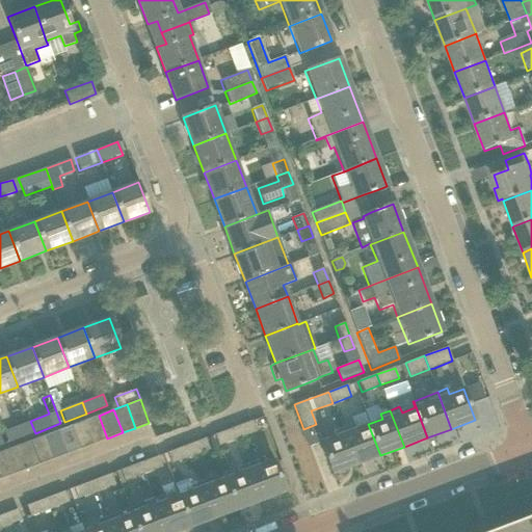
[(95,443),(107,439),(99,416),(86,420),(95,443)]
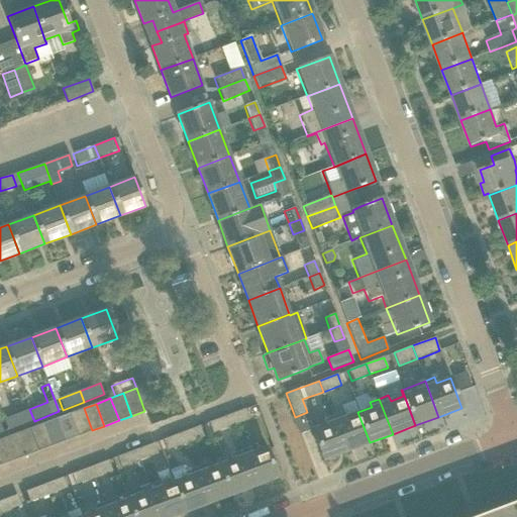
[(78,436),(92,430),(84,408),(70,413),(78,436)]
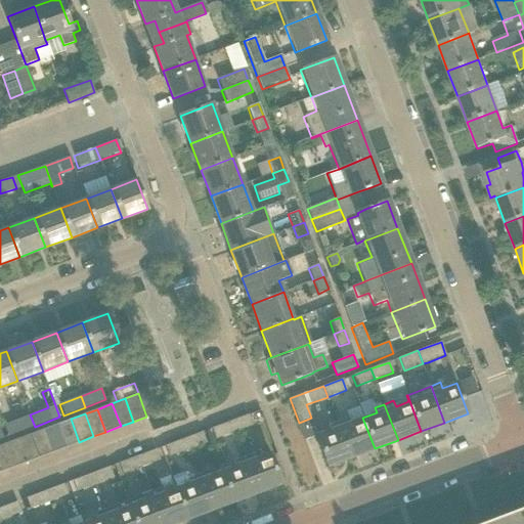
[(30,415),(3,425),(8,437),(35,427),(30,415)]
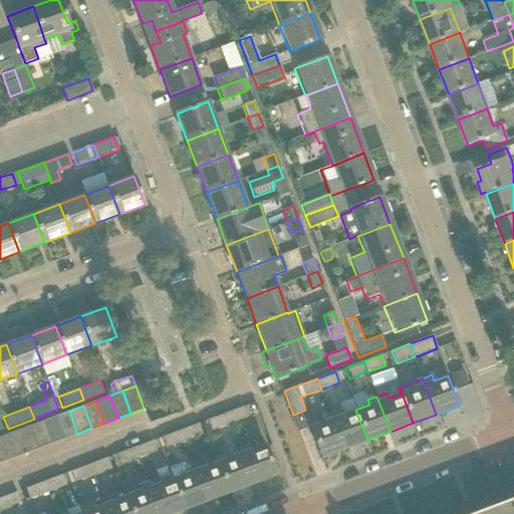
[(248,417),(244,407),(226,413),(230,424),(248,417)]
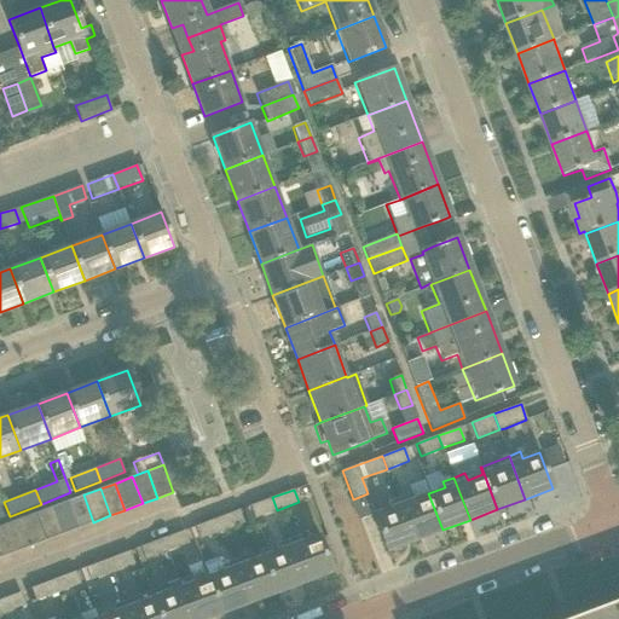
[(428,493),(412,499),(410,493),(398,497),(415,541),(443,530),(428,493)]
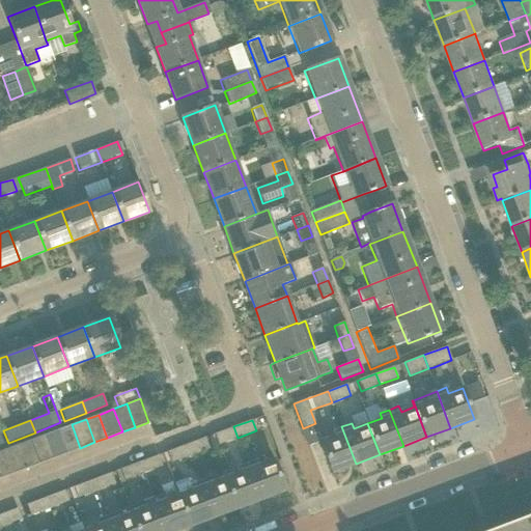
[(66,453),(80,448),(72,424),(58,429),(66,453)]
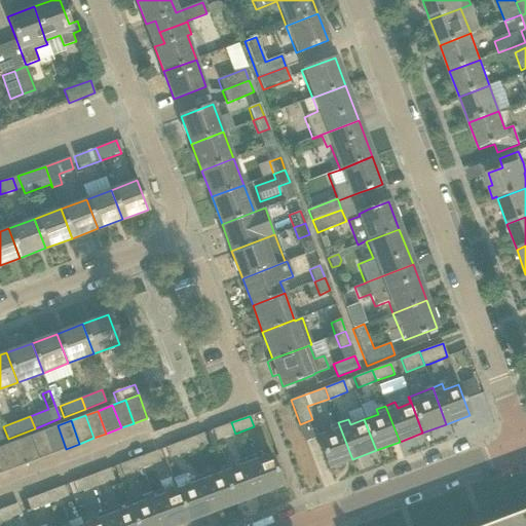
[(216,441),(235,434),(231,422),(212,429),(216,441)]
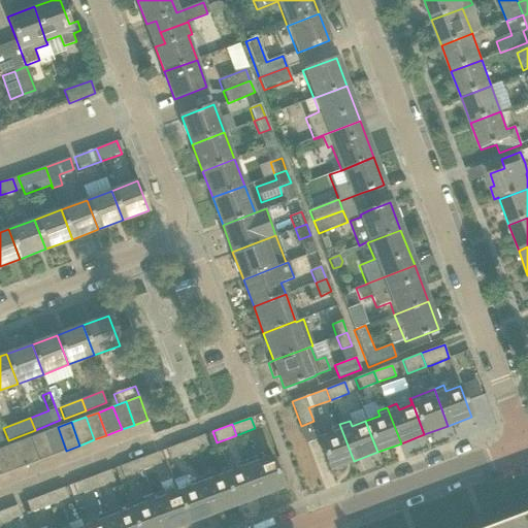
[(330,470),(354,461),(339,424),(330,428),(332,433),(320,438),(319,438),(330,470)]
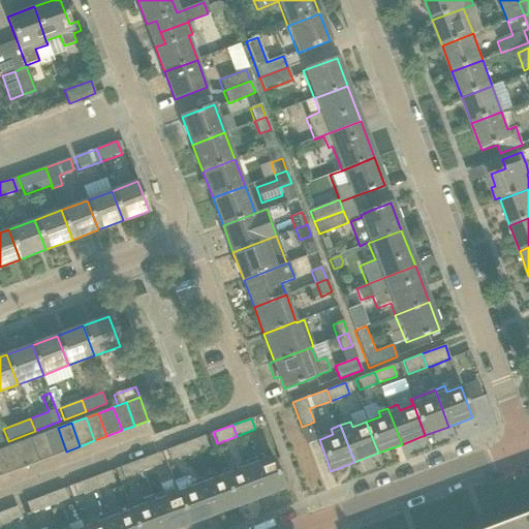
[(53,456),(66,452),(58,428),(44,433),(53,456)]
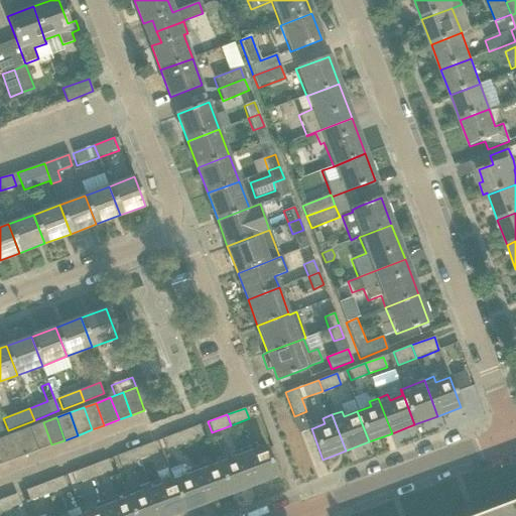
[(38,450),(51,444),(43,422),(30,427),(38,450)]
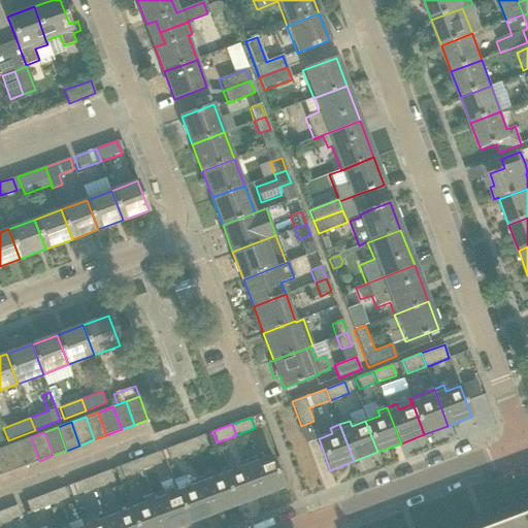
[(207,446),(204,436),(203,435),(185,441),(189,453),(207,446)]
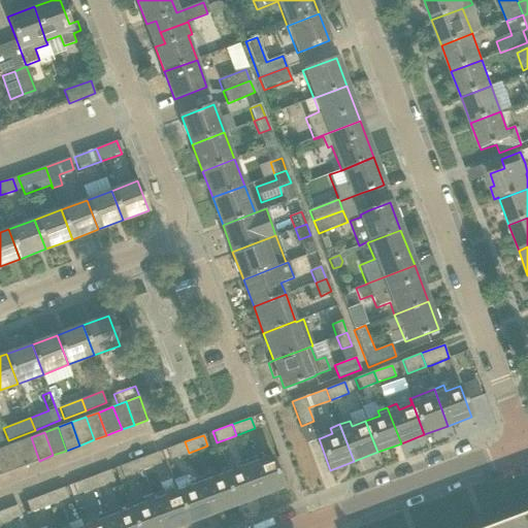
[(28,465),(39,461),(31,437),(19,441),(28,465)]
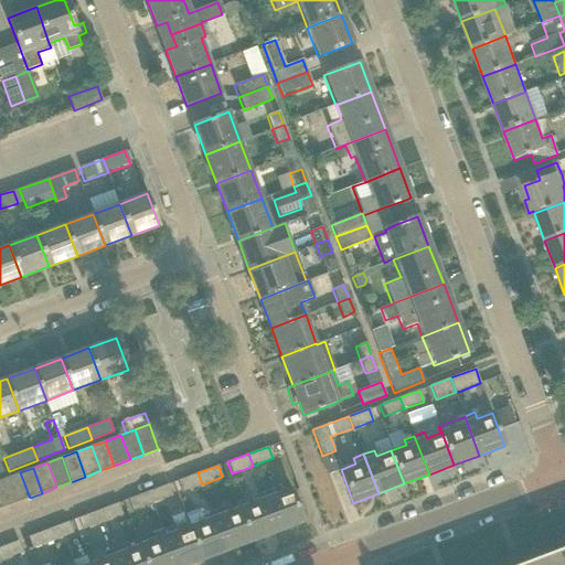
[(14,503),(30,498),(20,472),(4,479),(14,503)]
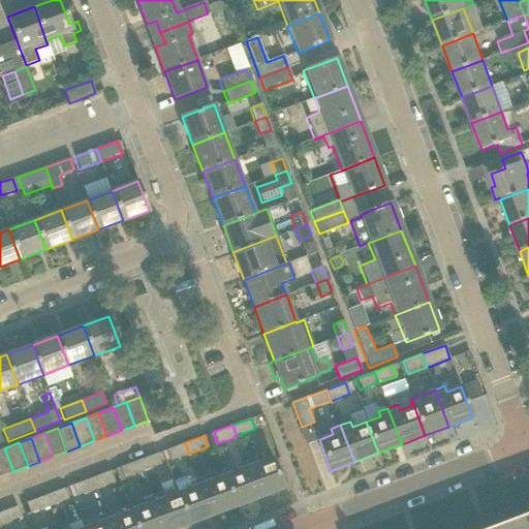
[(170,461),(189,454),(185,442),(166,449),(170,461)]
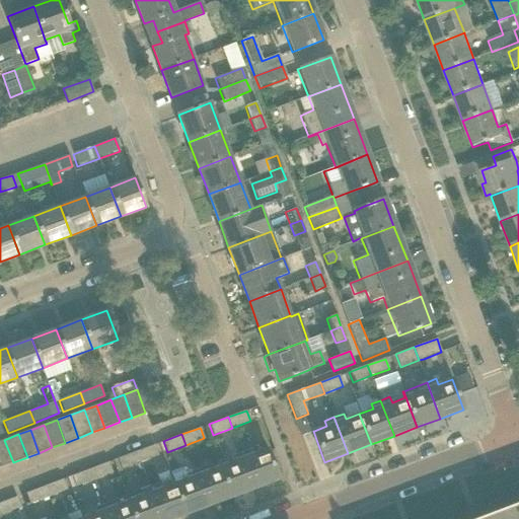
[(0,466),(13,462),(4,440),(0,441),(0,466)]
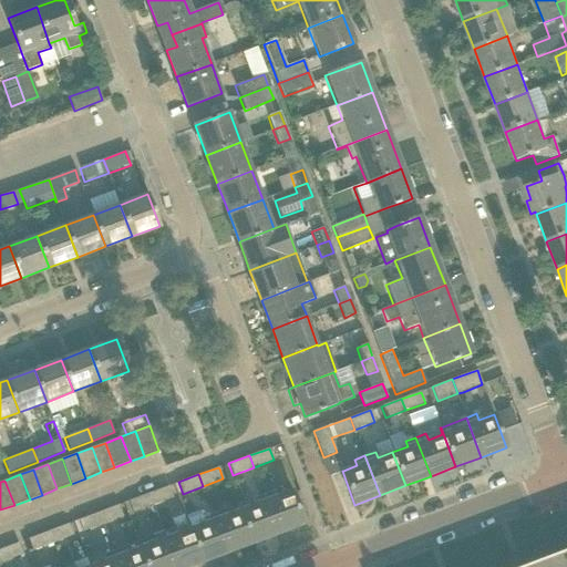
[(168,486),(148,493),(153,505),(173,497),(168,486)]
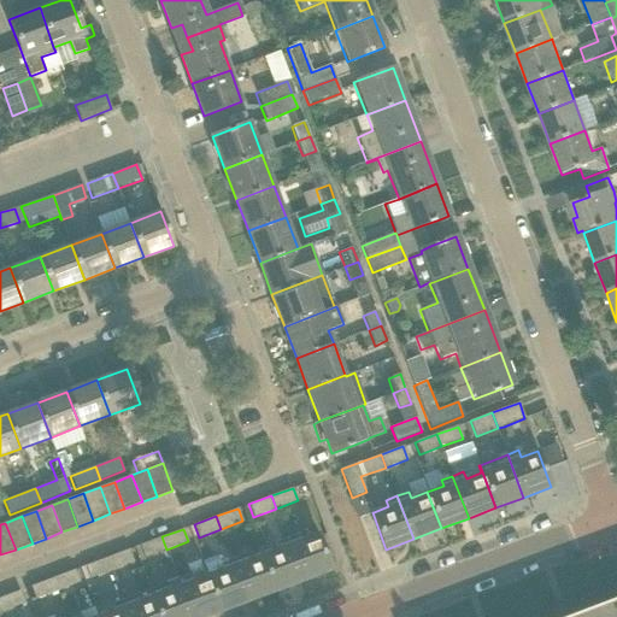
[(317,534),(300,540),(298,534),(287,538),(303,581),(330,570),(317,534)]
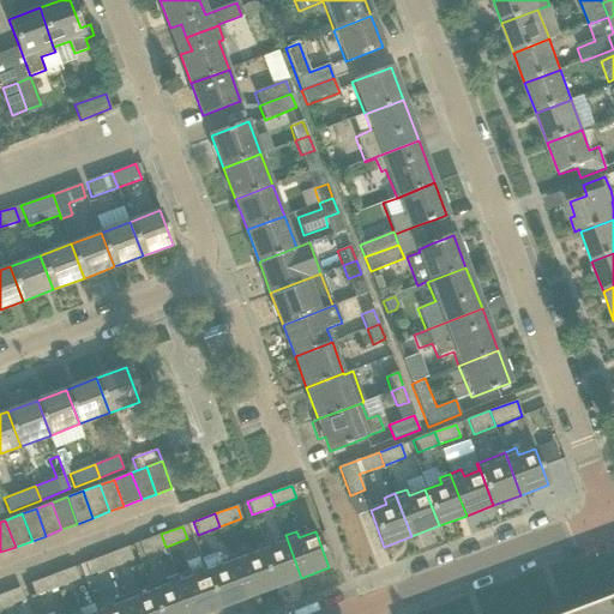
[(144,555),(166,547),(161,534),(139,542),(144,555)]
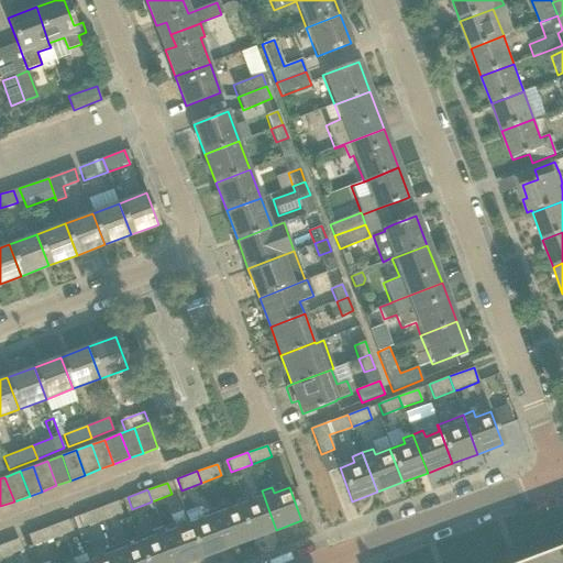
[(252,539),(276,530),(262,490),(236,500),(239,506),(252,539)]
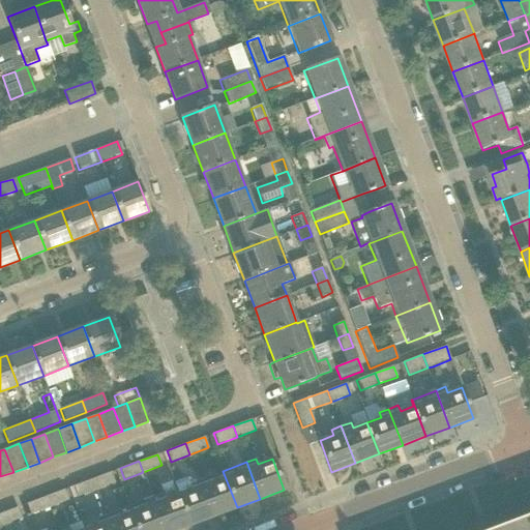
[(115,482),(111,473),(111,472),(92,479),(96,490),(115,482)]
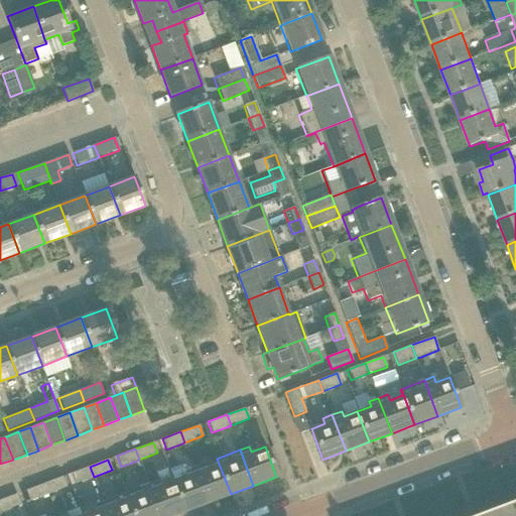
[(208,503),(231,494),(219,464),(206,469),(204,464),(195,468),(208,503)]
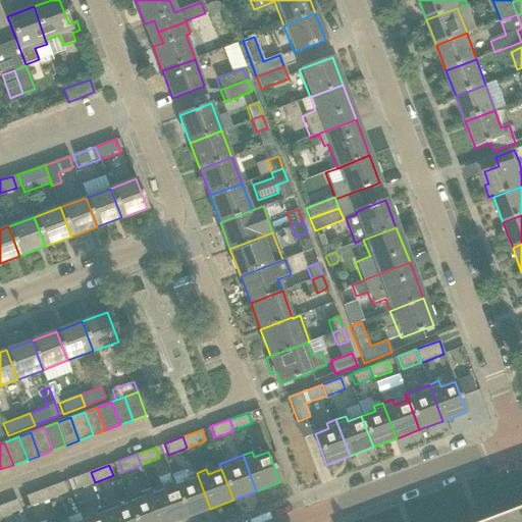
[(75,489),(95,482),(91,472),(71,479),(75,489)]
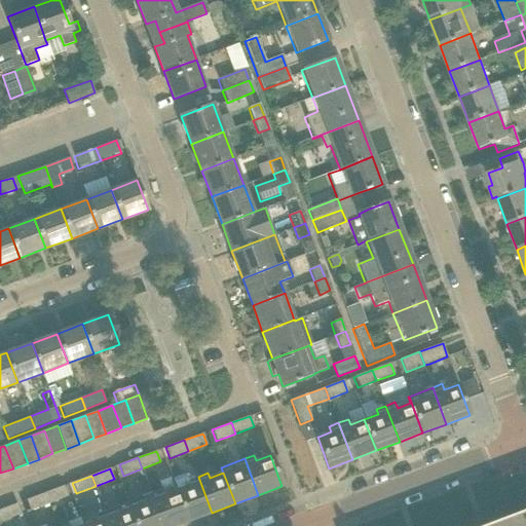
[(188,521),(212,513),(198,477),(187,481),(189,486),(177,490),(188,521)]
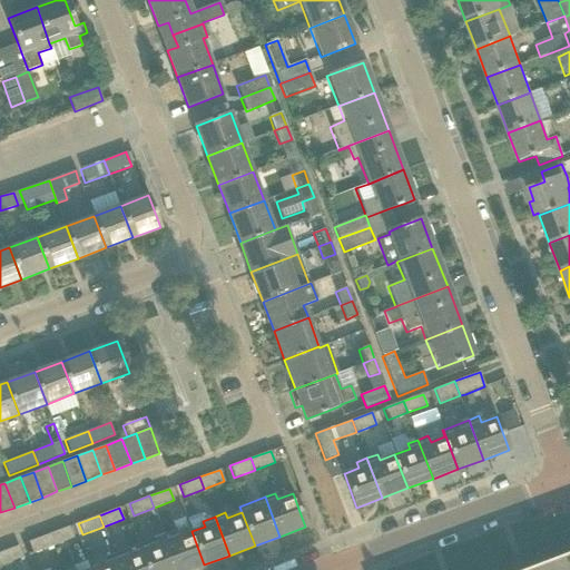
[(72,538),(68,528),(68,527),(48,534),(52,546),(72,538)]
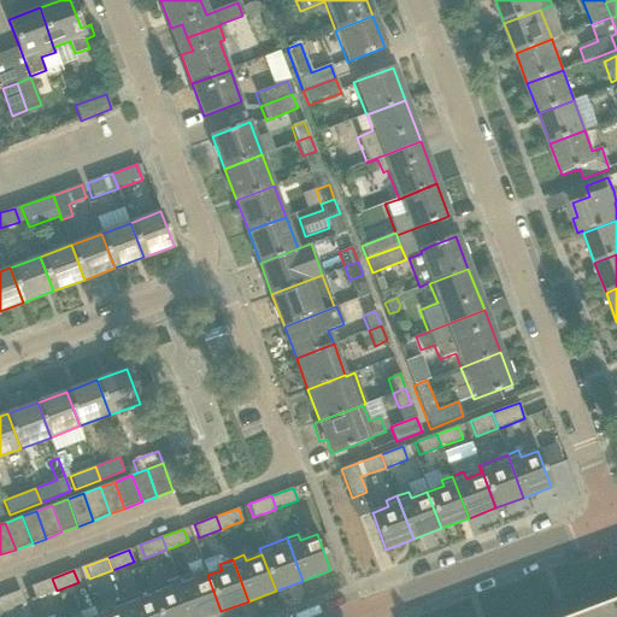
[(192,616),(205,616),(221,611),(207,575),(192,581),(189,575),(177,579),(192,616)]
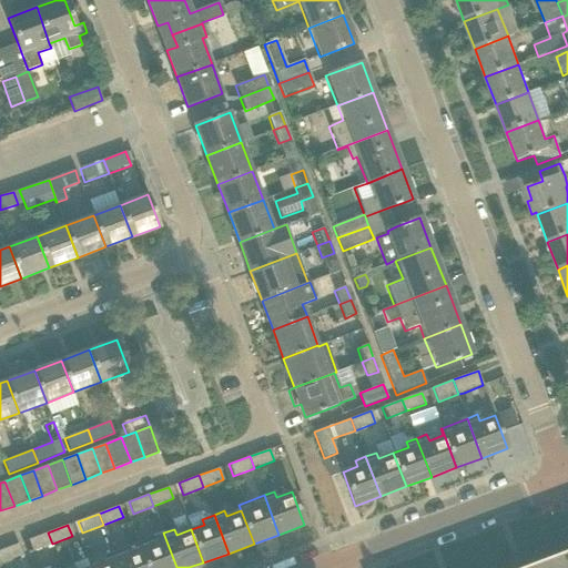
[(138,540),(141,549),(148,567),(176,567),(163,533),(163,531),(138,540)]
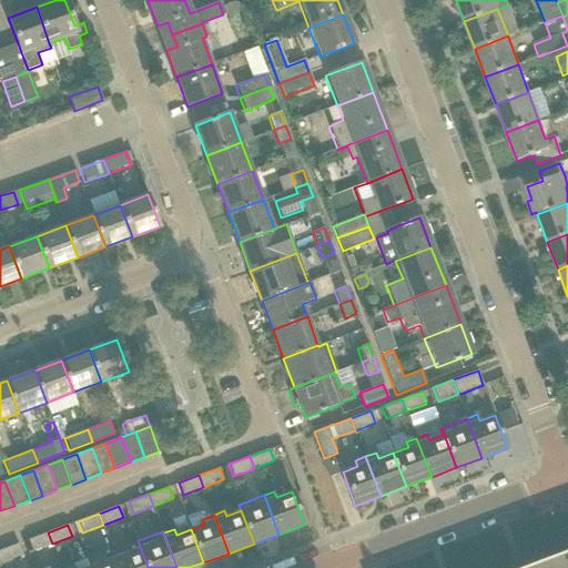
[(32,551),(52,544),(48,533),(28,540),(32,551)]
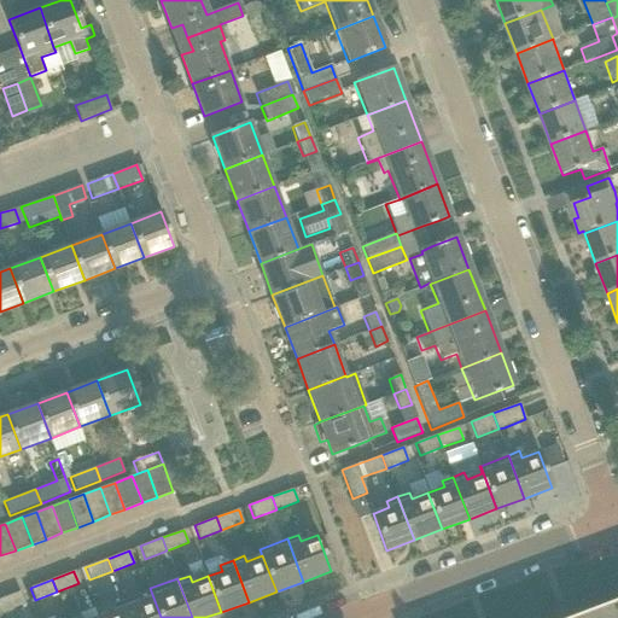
[(24,604),(19,593),(19,592),(0,599),(0,606),(3,612),(24,604)]
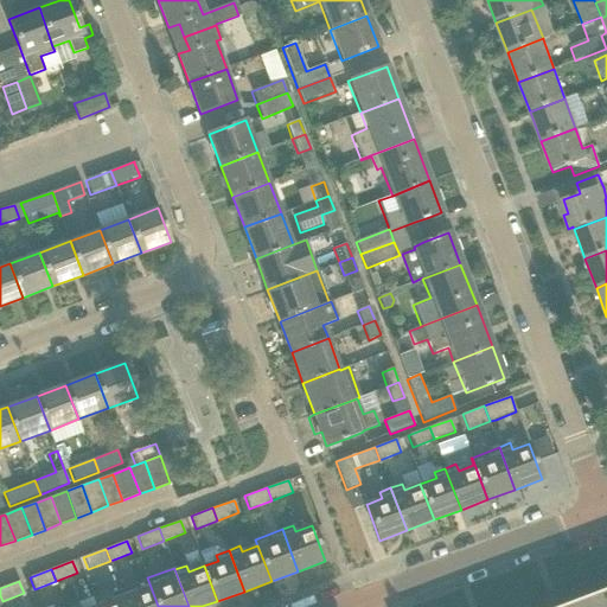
[(158,606),(151,587),(134,593),(132,585),(120,589),(127,606),(158,606)]
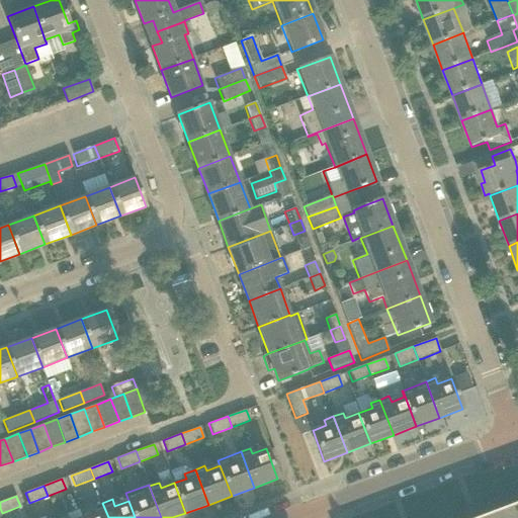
[(108,517),(102,503),(93,506),(96,513),(82,517),(108,517)]
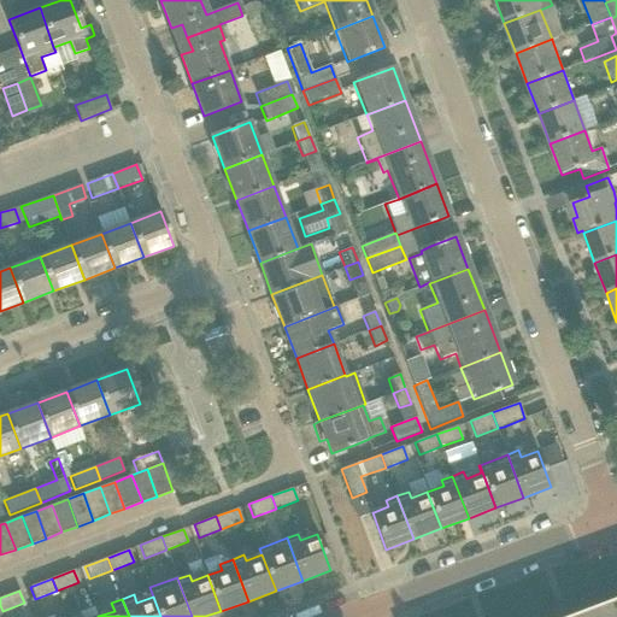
[(587,616),(616,616),(616,601),(587,613),(587,616)]
